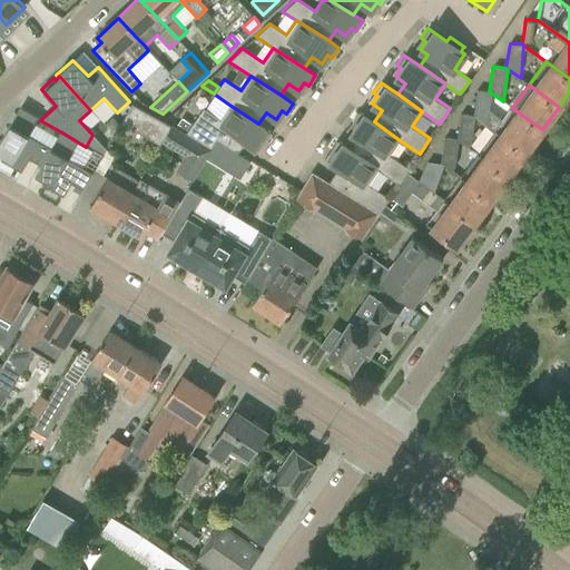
[(526,153),(542,129),(512,108),(502,120),(489,111),(491,92),(489,91),(489,92),(478,90),(473,115),(475,117),(488,126),(494,131),(495,130),(526,153)]
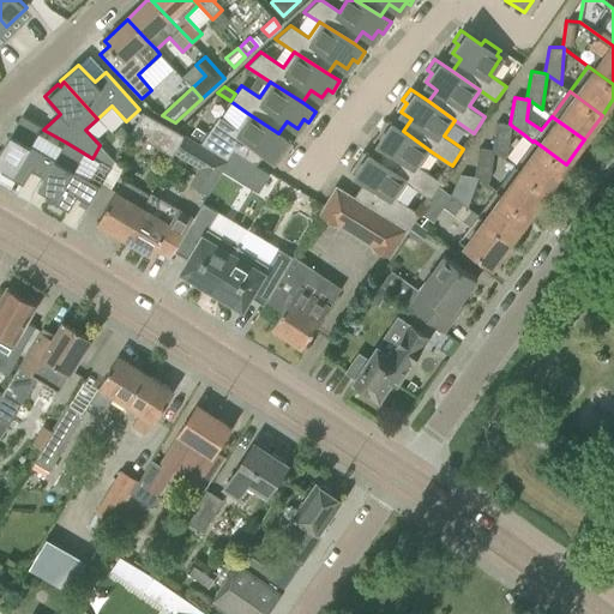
[(185,136),(143,112),(131,132),(173,156),(174,154),(185,136)]
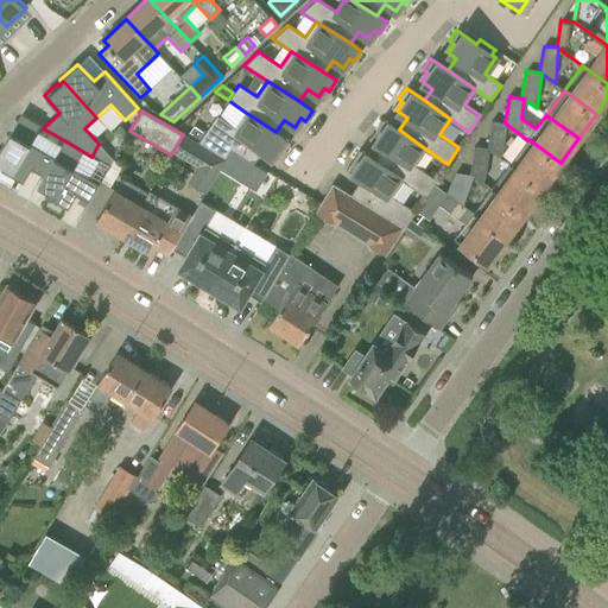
[(290,141),(276,132),(245,112),(234,127),(216,114),(204,132),(197,143),(225,158),(229,149),(244,157),(253,163),(261,151),(272,158),(278,149),(283,152),(290,141)]
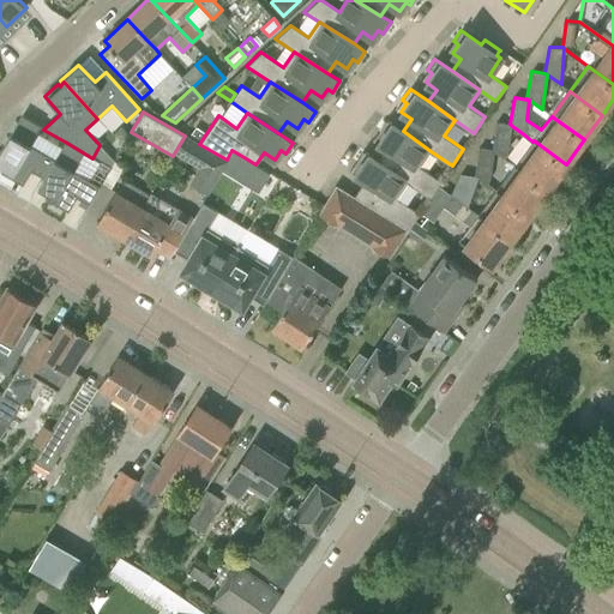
[(54,160),(29,145),(40,126),(22,115),(0,151),(0,166),(2,168),(0,172),(23,185),(31,170),(43,178),(44,178),(54,161),(54,160)]
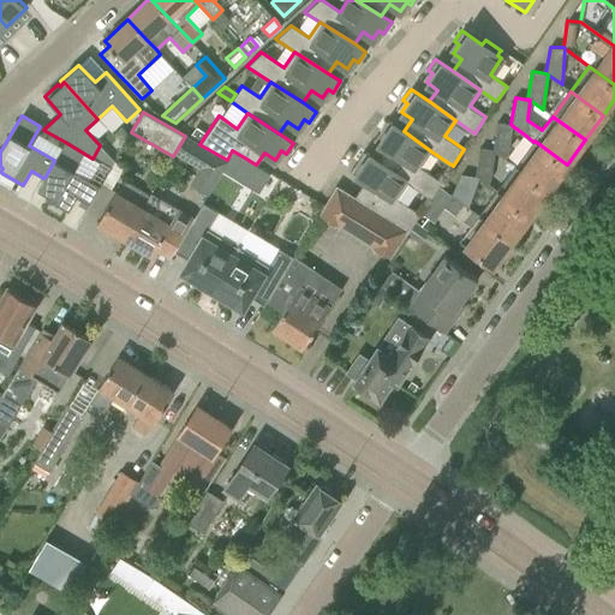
[(421,167),(431,151),(404,131),(387,119),(378,131),(383,133),(377,143),(388,150),(380,162),(408,183),(431,198),(442,181),(421,167)]
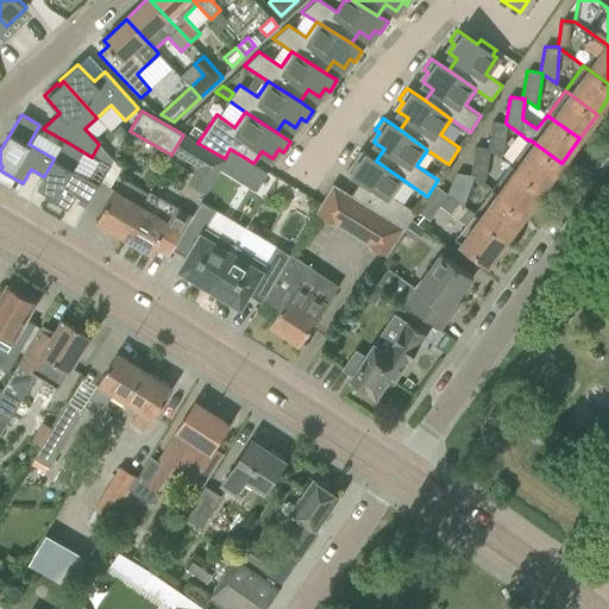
[(502,158),(508,125),(506,123),(506,124),(493,121),(488,149),(490,150),(502,158)]
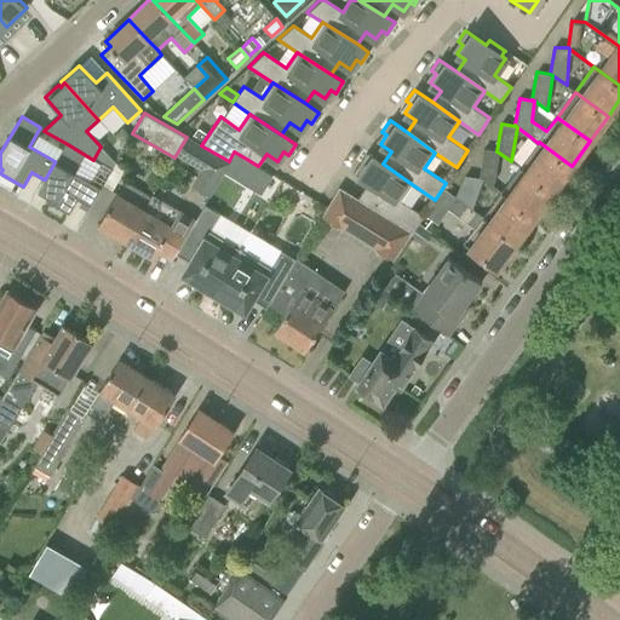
[(197,127),(189,138),(201,145),(208,135),(197,127)]
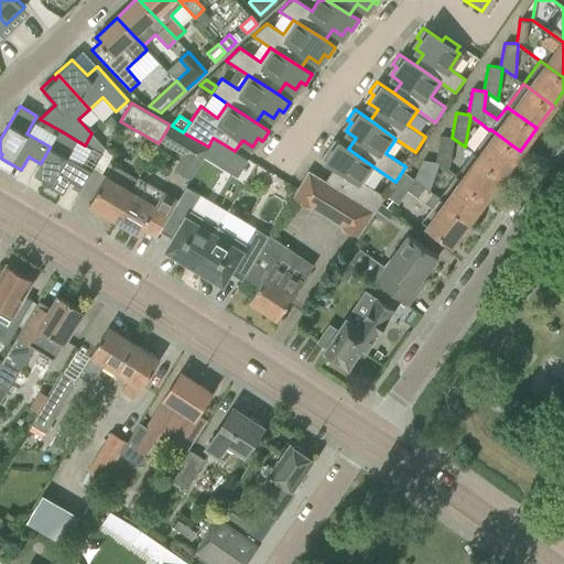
[(109,117),(104,122),(110,130),(118,123),(112,118),(109,117)]
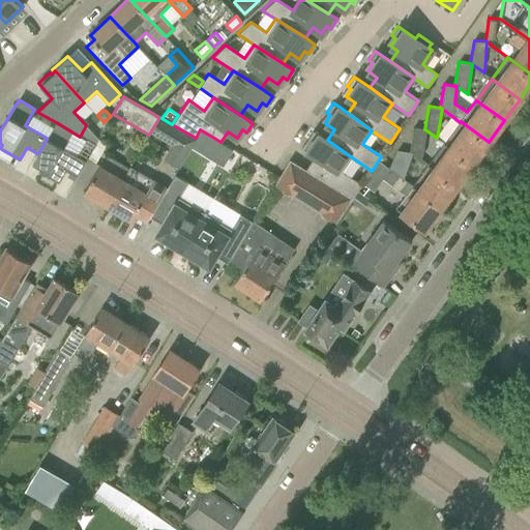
[(179,168),(196,138),(172,124),(162,118),(159,117),(150,133),(173,145),(165,159),(179,168)]
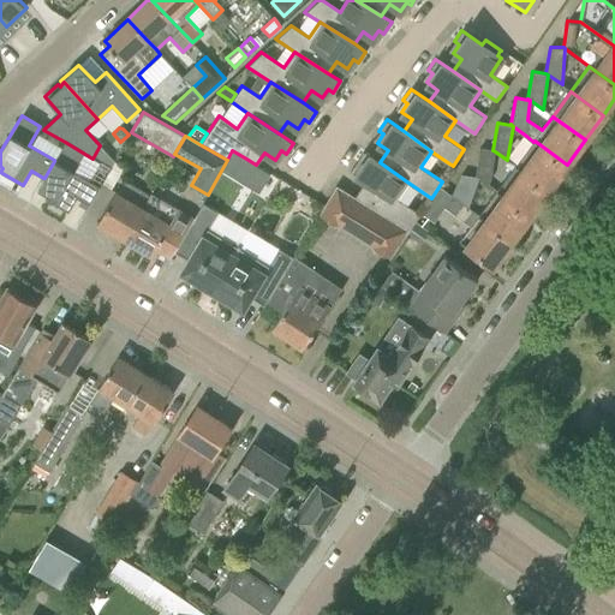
[(548,190),(567,165),(535,141),(533,142),(515,166),(548,190)]
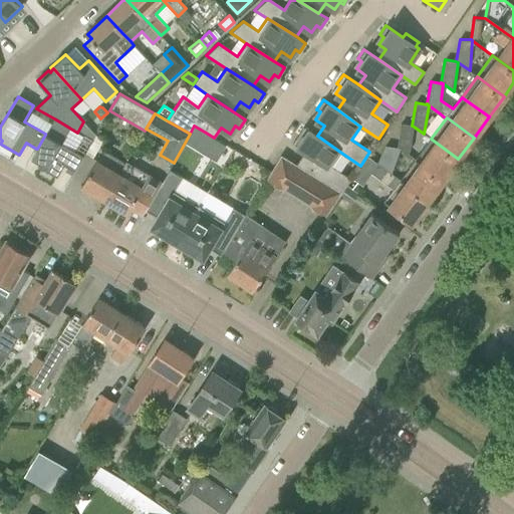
[(74,151),(83,136),(77,133),(54,118),(45,134),(45,135),(37,149),(36,149),(31,158),(39,163),(37,166),(56,177),(64,166),(74,172),(83,157),(74,151)]
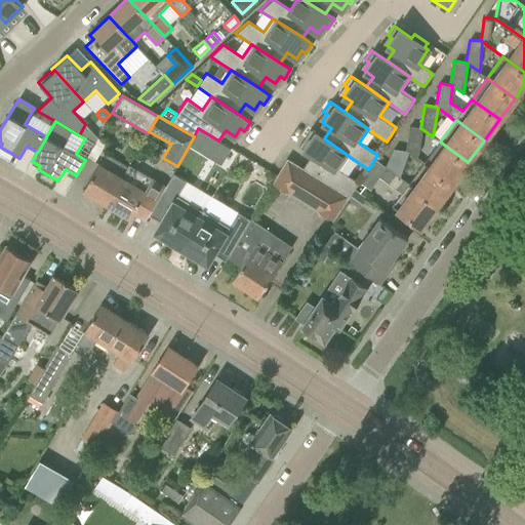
[(418,159),(422,129),(420,128),(409,126),(405,150),(409,152),(418,159)]
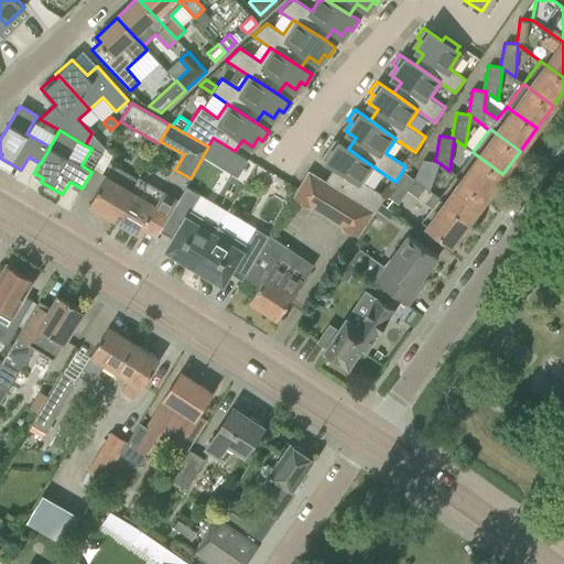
[(208,147),(203,156),(215,163),(226,145),(213,138),(208,147)]
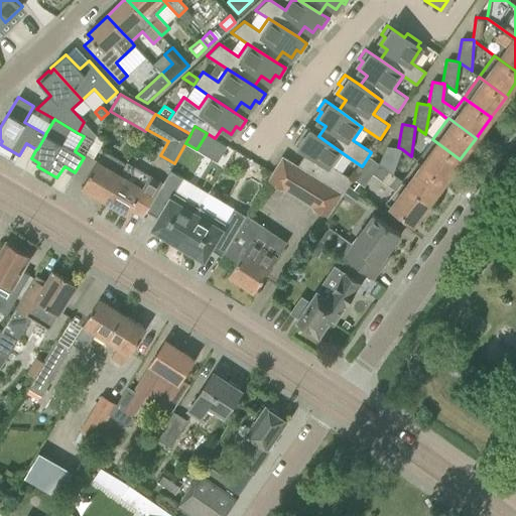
[(334,166),(343,153),(318,136),(305,126),(298,136),(302,138),(297,146),(306,152),(297,164),(344,192),(353,179),(334,166)]
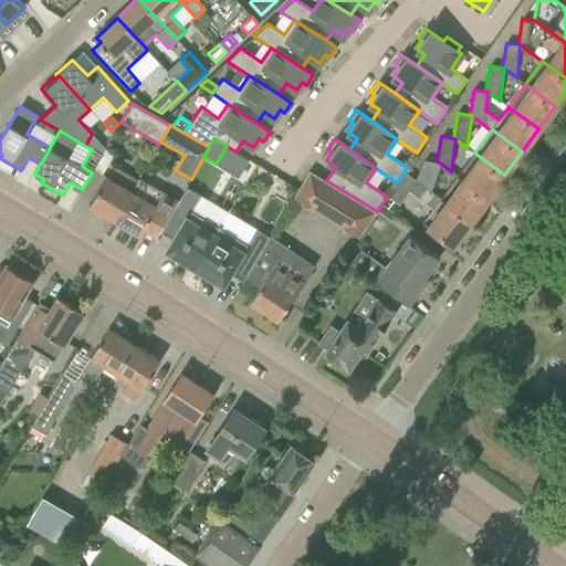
[(113,154),(104,149),(93,168),(102,174),(113,154)]
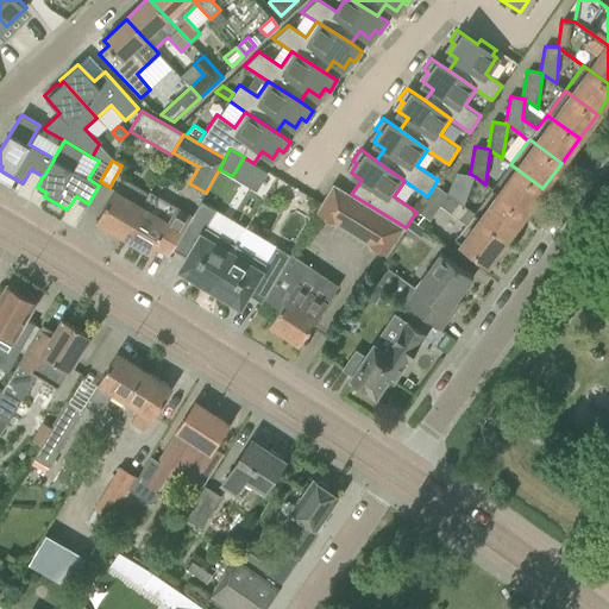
[(525,213),(542,188),(510,164),(493,189),(525,213)]
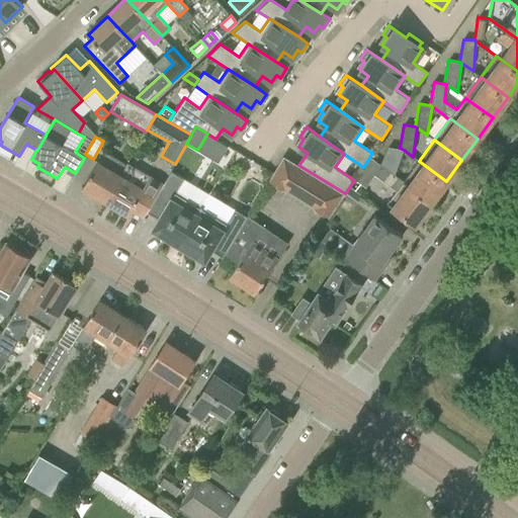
[(396,176),(404,150),(400,148),(400,149),(389,147),(379,165),(396,176)]
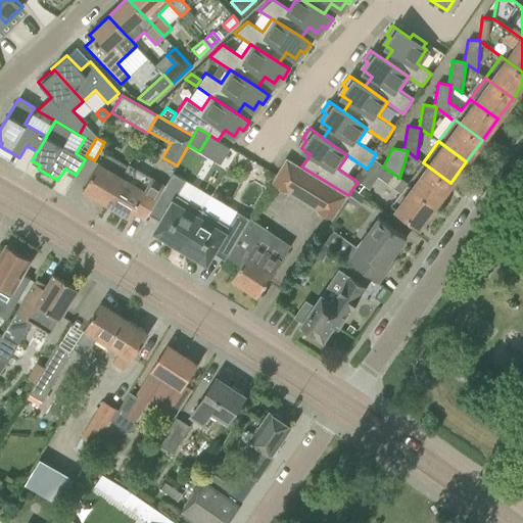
[(105,203),(122,177),(128,167),(105,153),(100,164),(98,162),(82,190),(105,203)]
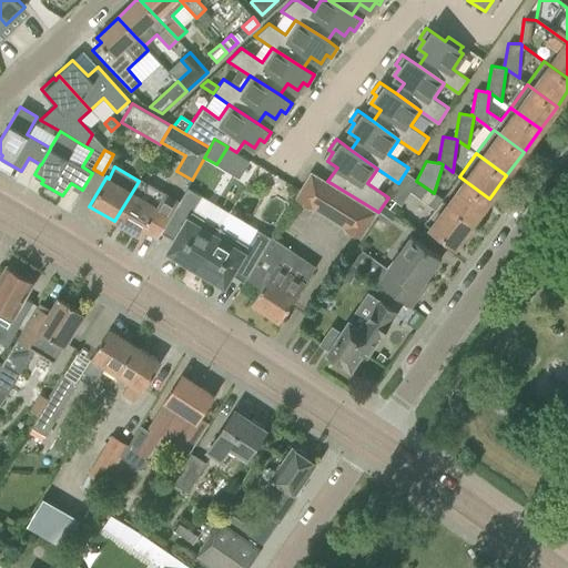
[(378,212),(327,181),(310,171),(300,189),(294,198),(295,198),(295,199),(311,209),(312,208),(344,227),(343,229),(356,236),(359,239),(359,237),(361,239),(372,223),(378,212)]
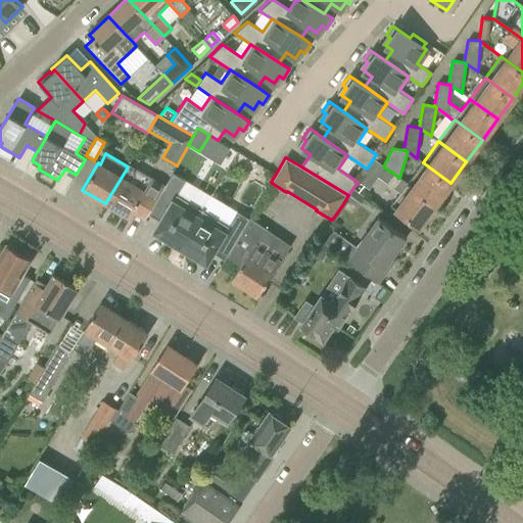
[(399,178),(383,167),(373,158),(359,181),(369,189),(377,177),(401,192),(391,205),(419,226),(435,204),(408,184),(399,178)]
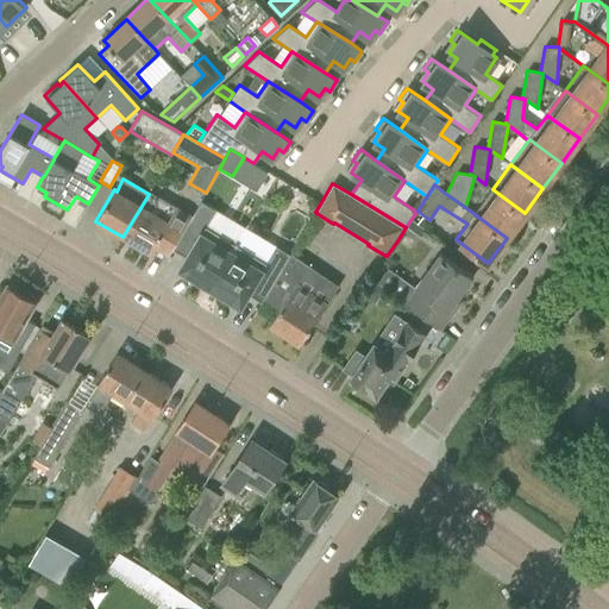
[(507,238),(525,213),(493,189),(475,214),(507,238)]
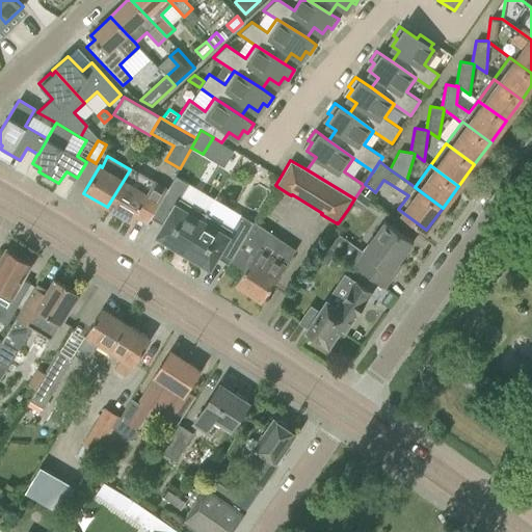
[(150,217),(167,187),(154,180),(152,182),(130,169),(124,180),(107,207),(117,213),(118,217),(124,220),(128,219),(131,221),(134,215),(147,223),(150,217)]
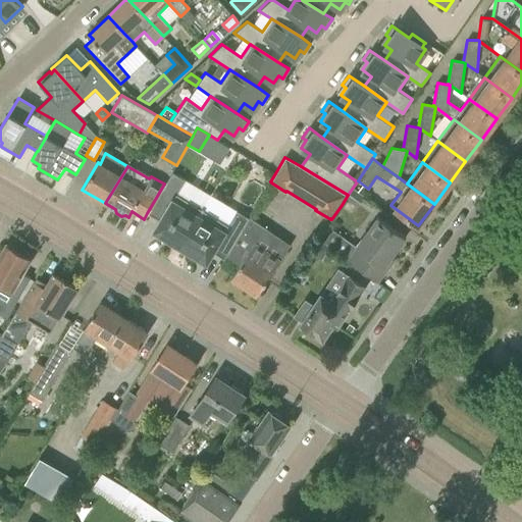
[(179,247),(202,209),(176,194),(185,179),(172,172),(165,185),(164,184),(147,213),(159,220),(153,231),(179,247)]
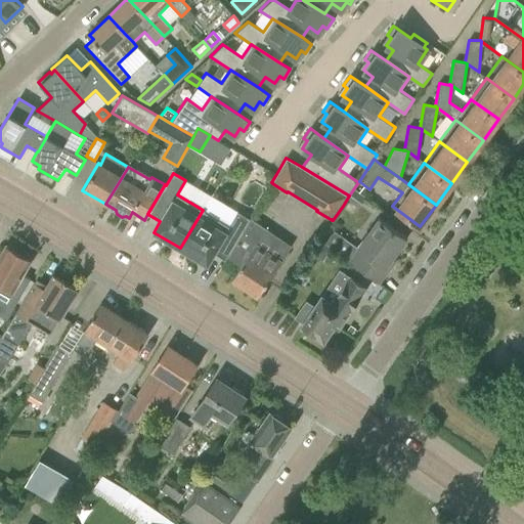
[(228,225),(203,210),(180,248),(207,264),(213,254),(225,261),(227,257),(250,219),(237,211),(228,225)]
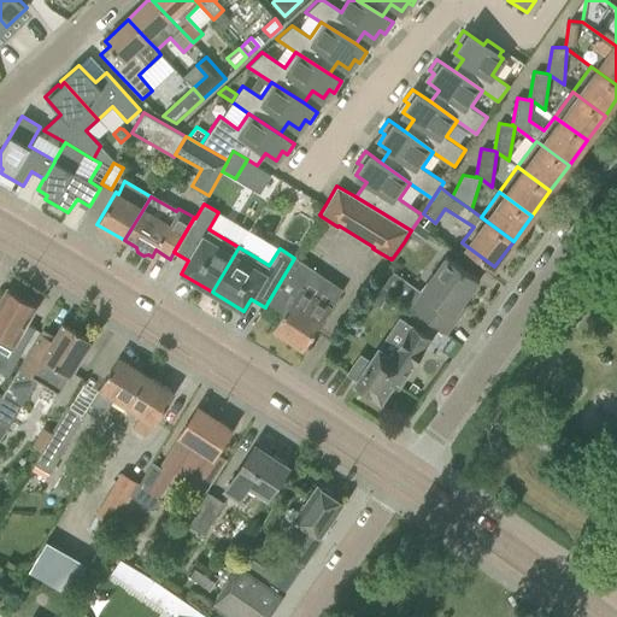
[(479,280),(459,265),(447,256),(421,291),(423,293),(412,309),(446,333),(458,317),(453,315),(479,280)]
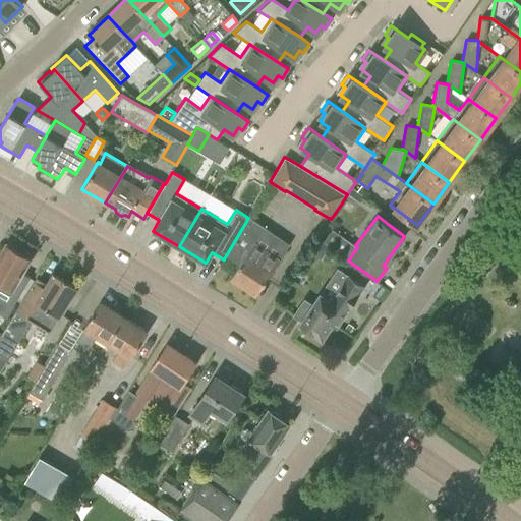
[(248,218),(226,255),(239,265),(230,278),(255,295),(267,278),(279,259),(256,245),(268,229),(249,217),(248,218)]
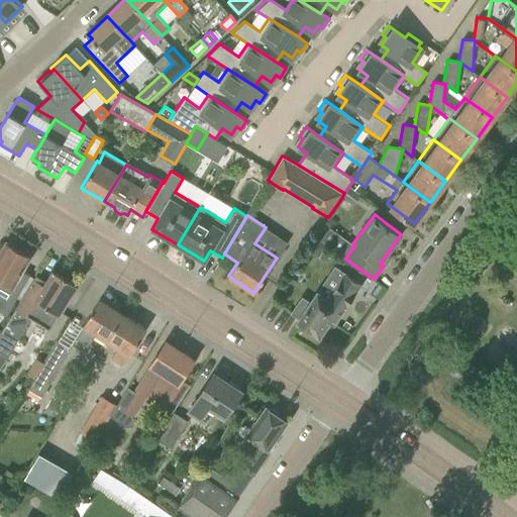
[(0,289),(15,298),(29,276),(21,271),(30,255),(21,250),(6,242),(0,252),(0,289)]
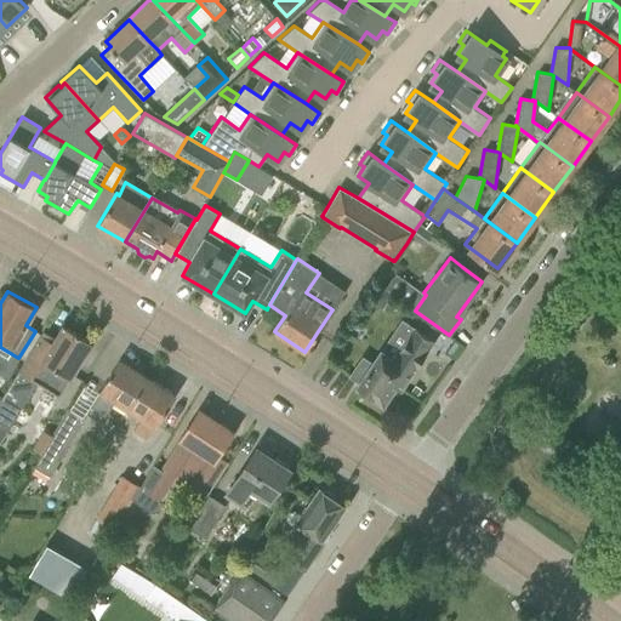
[(58,396),(69,379),(92,343),(63,325),(55,339),(43,331),(39,336),(40,336),(30,352),(0,400),(0,434),(4,428),(7,431),(36,382),(58,396)]
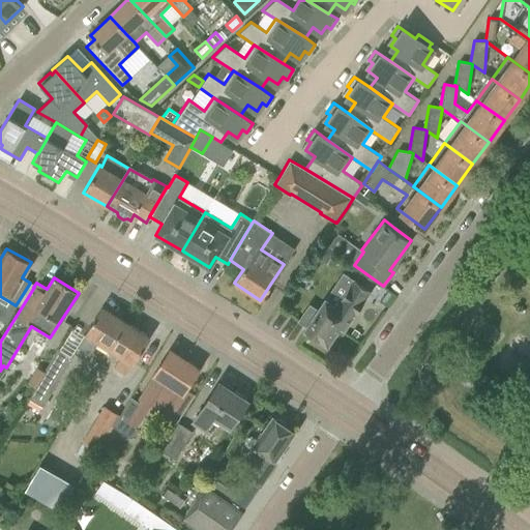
[(337,308),(325,300),(319,310),(310,303),(298,321),(307,326),(304,330),(326,345),(336,330),(342,334),(371,292),(355,282),(337,308)]
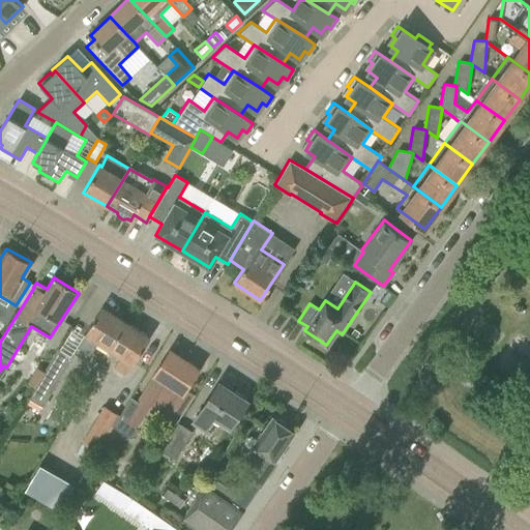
[(109,349),(125,322),(101,306),(84,333),(85,334),(74,353),(85,360),(97,342),(109,349)]
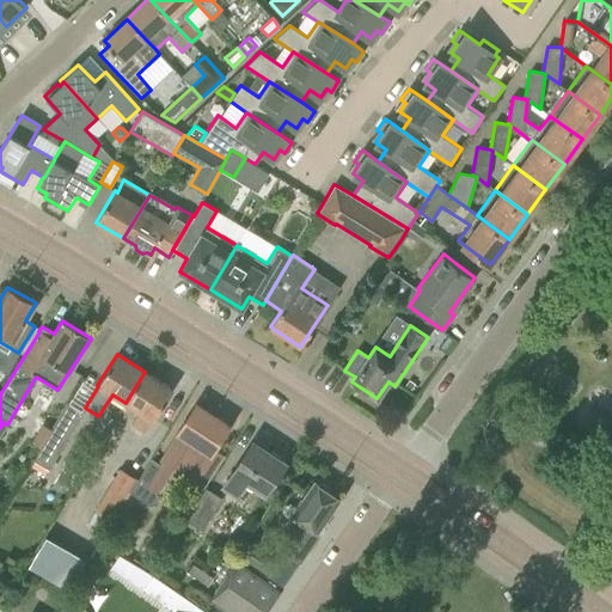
[(173,390),(145,372),(126,403),(139,411),(132,424),(145,433),(153,420),(154,421),(173,390)]
